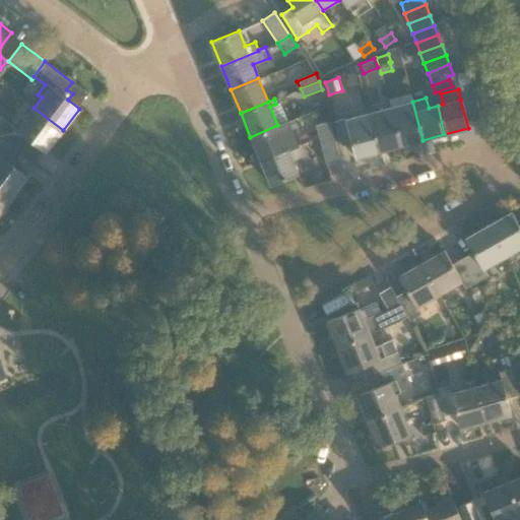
[(423,140),(412,102),(390,107),(401,145),(423,140)]
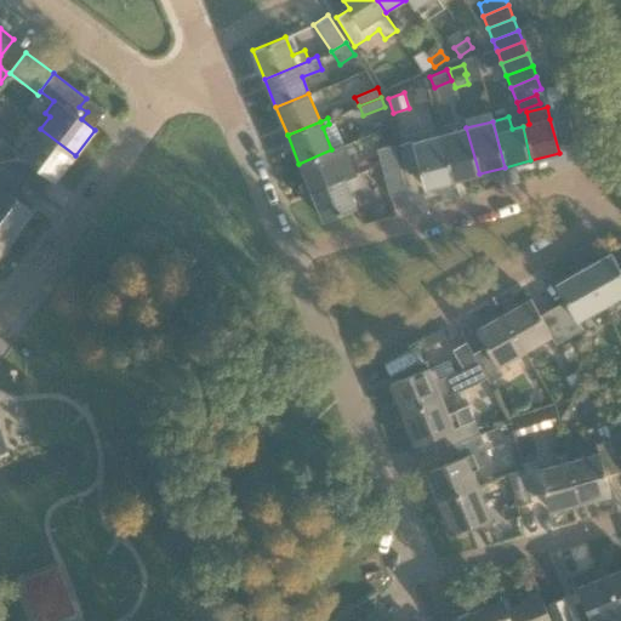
[(453,181),(479,174),(466,127),(440,135),(453,181)]
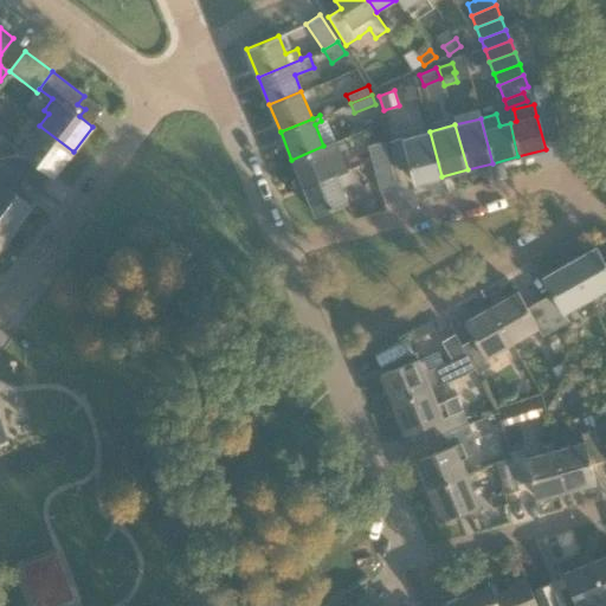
[(55,178),(73,152),(39,126),(28,141),(24,137),(15,148),(2,139),(0,141),(0,161),(20,176),(32,160),(55,178)]
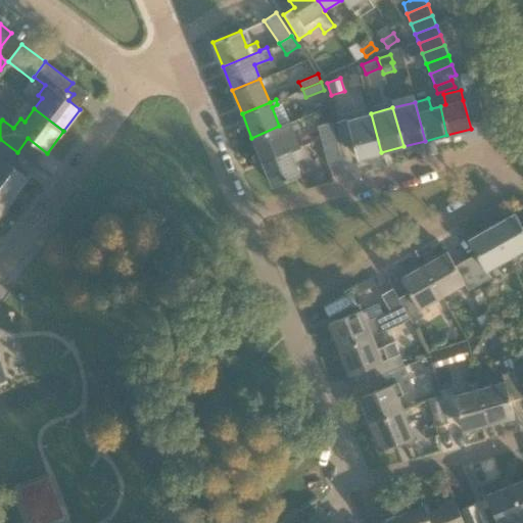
[(358,158),(381,152),(371,113),(370,113),(370,112),(335,122),(342,146),(354,143),(358,158)]
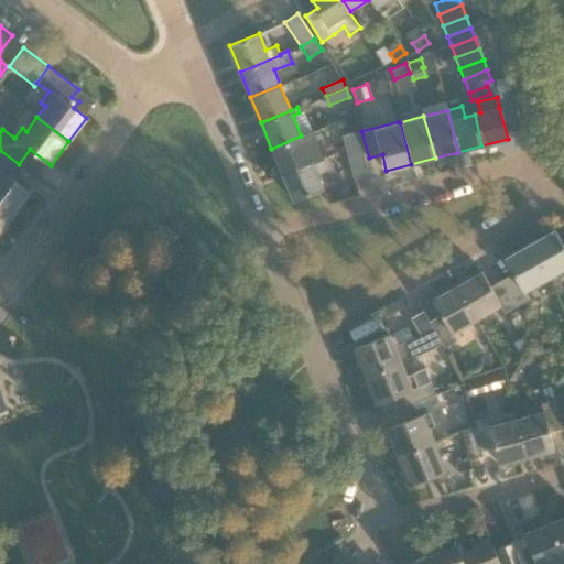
[(301,137),(301,136),(271,149),(282,174),(323,158),(313,131),(301,137)]
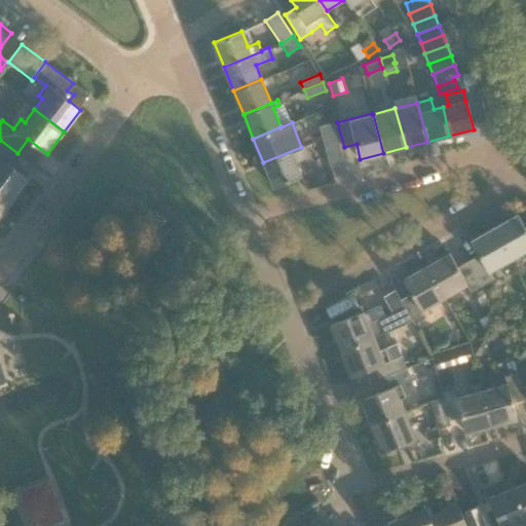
[(322,139),(336,135),(333,122),(318,126),(322,139)]
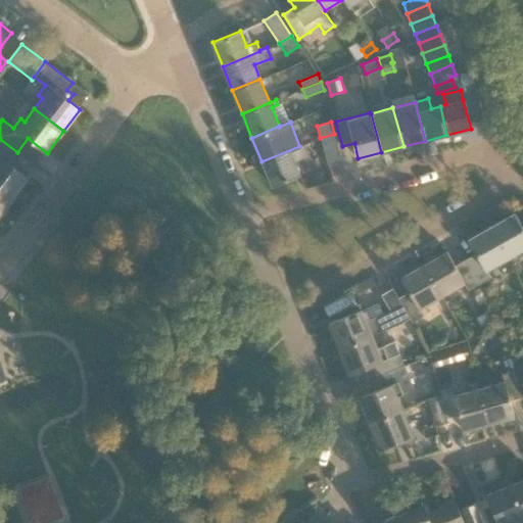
[(334,134),(320,138),(327,164),(341,160),(334,134)]
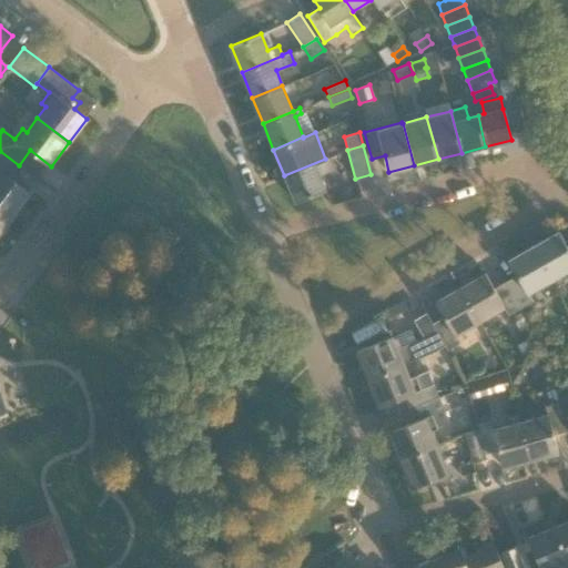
[(9,179),(19,165),(0,151),(0,210),(11,219),(30,194),(9,179)]
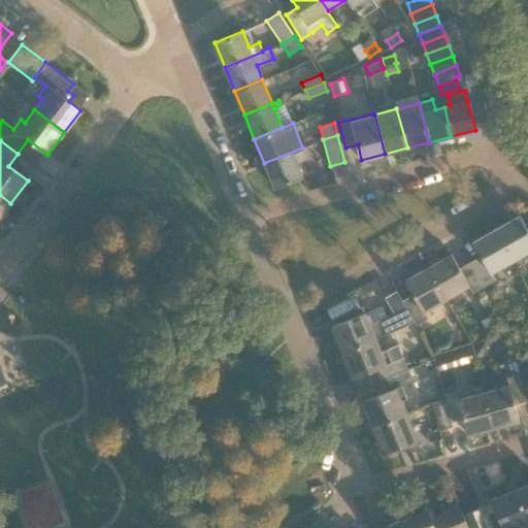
[(302,147),(264,163),(274,187),(301,176),(296,163),(307,158),(302,147)]
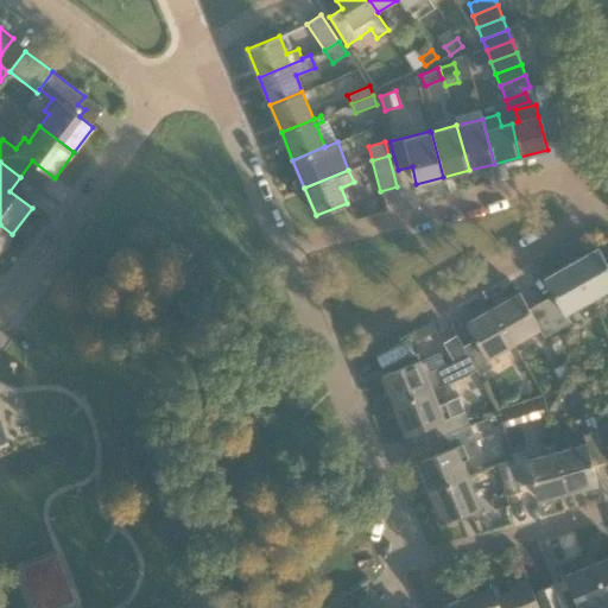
[(0,249),(12,234),(0,225),(0,249)]
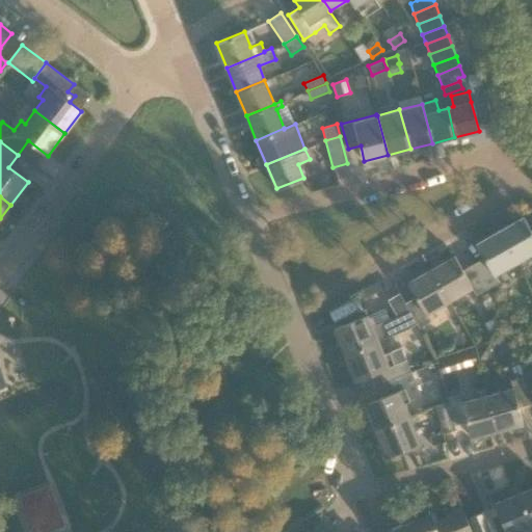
[(500,229),(517,261),(531,253),(531,229),(531,230),(523,216),(500,229)]
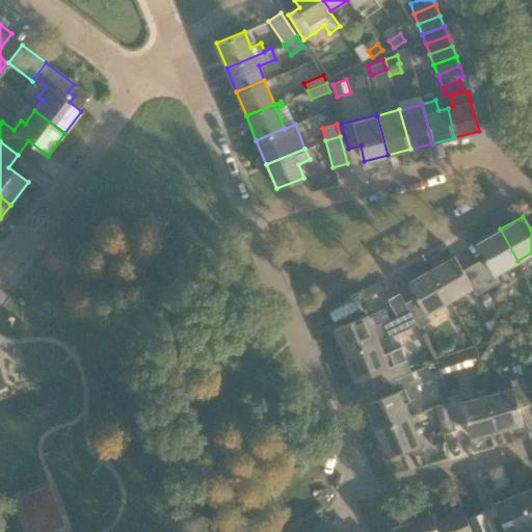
[(474,263),(487,288),(501,281),(496,273),(517,261),(500,229),(476,242),(484,257),(474,263)]
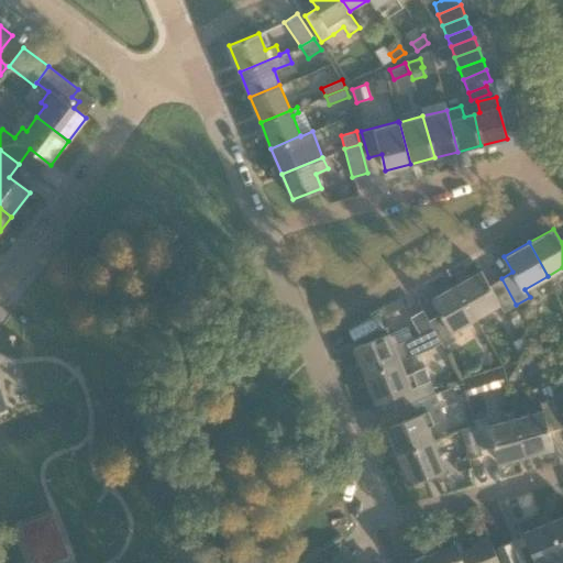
[(481,271),(456,284),(475,317),(500,302),(505,311),(516,305),(501,278),(488,285),(481,271)]
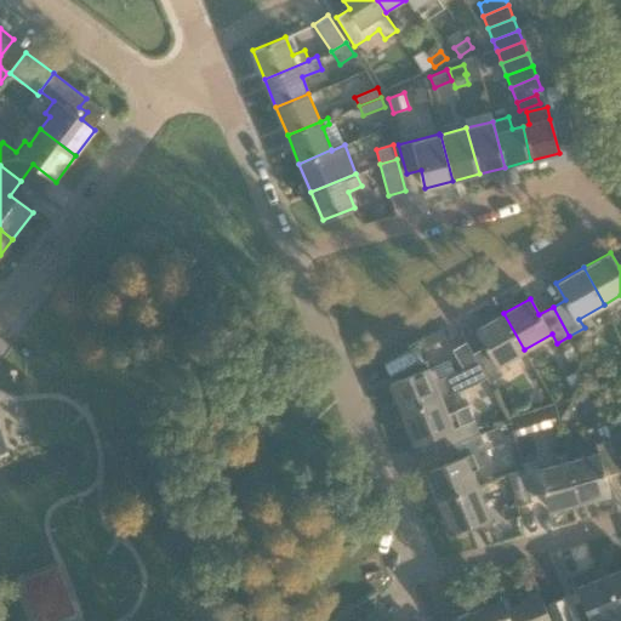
[(497,364),(524,349),(503,313),(476,329),(486,345),(472,353),(485,376),(489,382),(503,374),(497,364)]
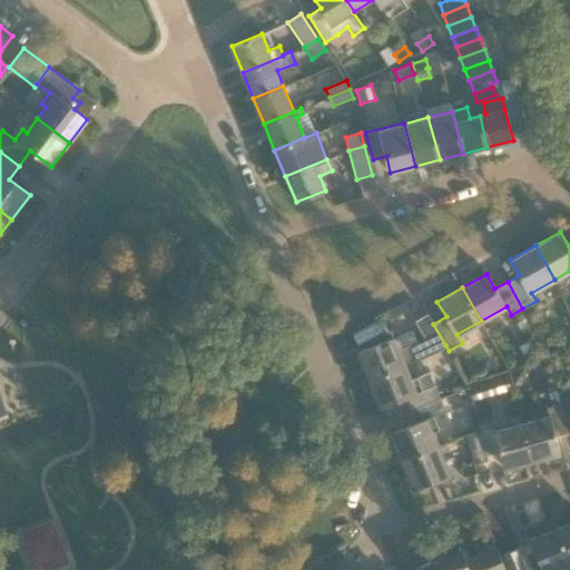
[(404,364),(404,365),(434,353),(445,345),(433,324),(428,313),(414,321),(425,338),(399,350),(391,332),(377,337),(380,342),(357,351),(369,380),(404,364)]
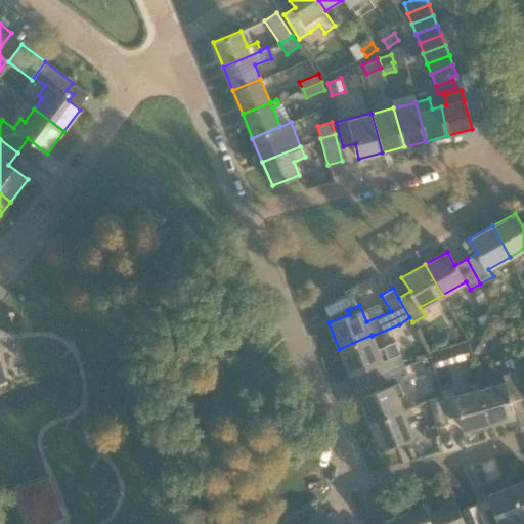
[(488,299),(481,288),(473,293),(480,304),(488,299)]
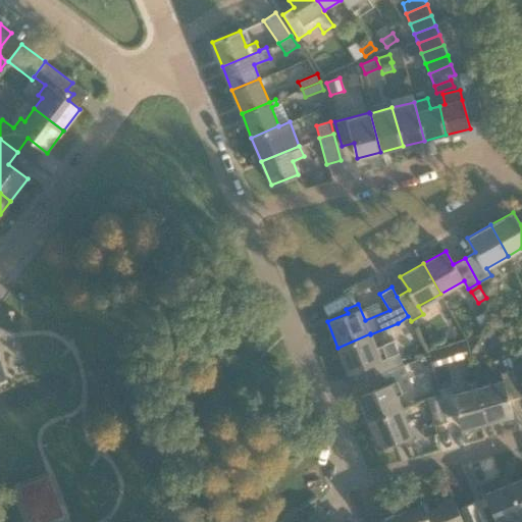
[(375,375),(403,364),(398,352),(386,357),(381,345),(376,348),(370,334),(370,333),(337,348),(348,373),(370,364),(375,375)]
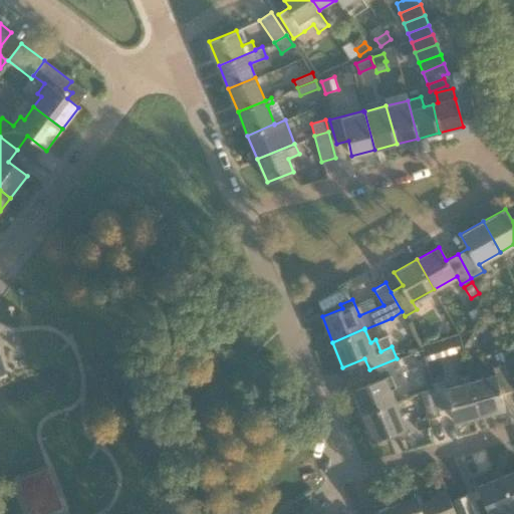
[(461,351),(457,337),(424,346),(428,360),(461,351)]
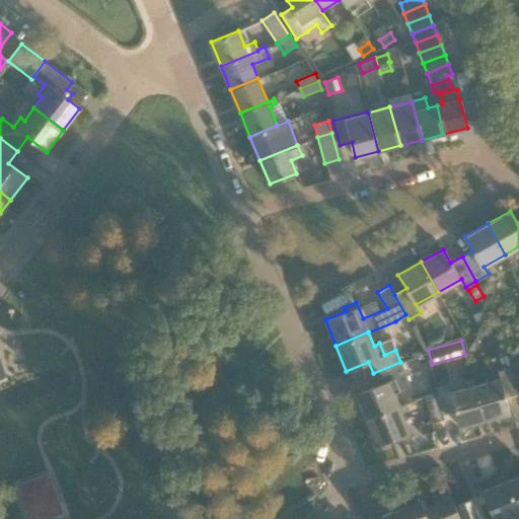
[(518,353),(507,357),(509,366),(511,366),(518,393),(518,392),(518,353)]
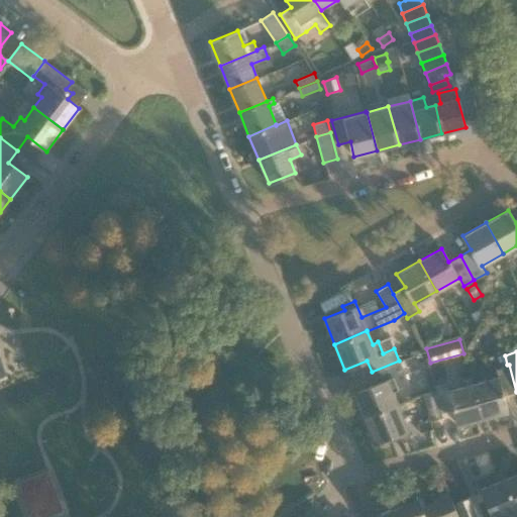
[(408,384),(399,360),(372,372),(376,383),(354,392),(365,417),(398,404),(393,392),(398,390),(397,389),(408,384)]
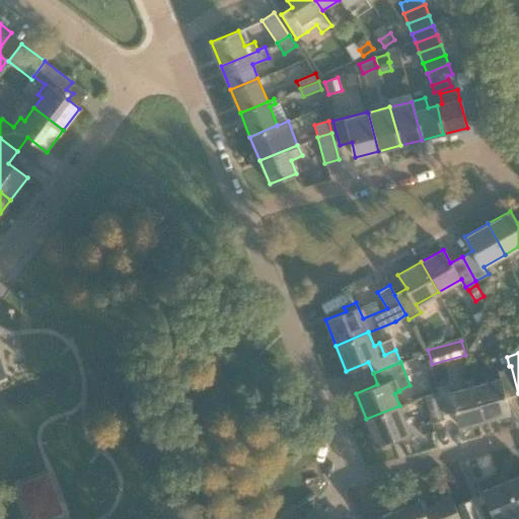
[(475,384),(486,419),(511,413),(506,396),(518,393),(511,366),(509,366),(498,369),(500,377),(475,384)]
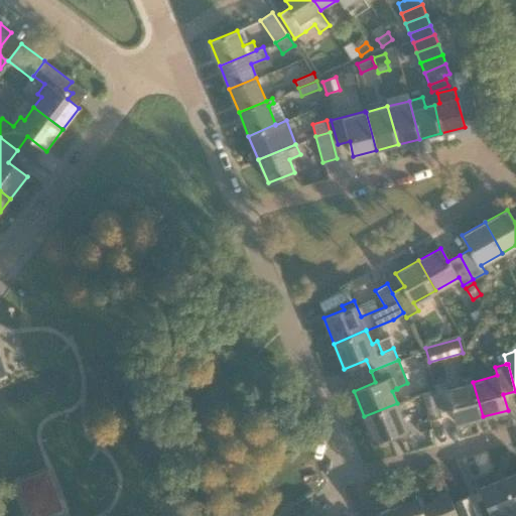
[(433,384),(434,389),(440,411),(454,407),(458,423),(483,416),(473,382),(472,375),(461,378),(463,385),(447,389),(445,381),(433,384)]
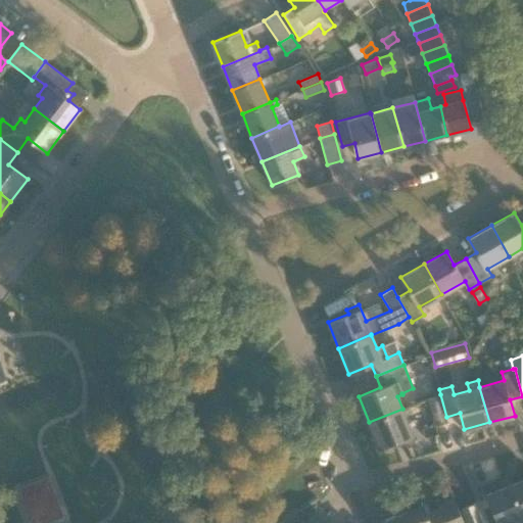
[(448,424),(446,417),(440,394),(428,397),(435,427),(448,424)]
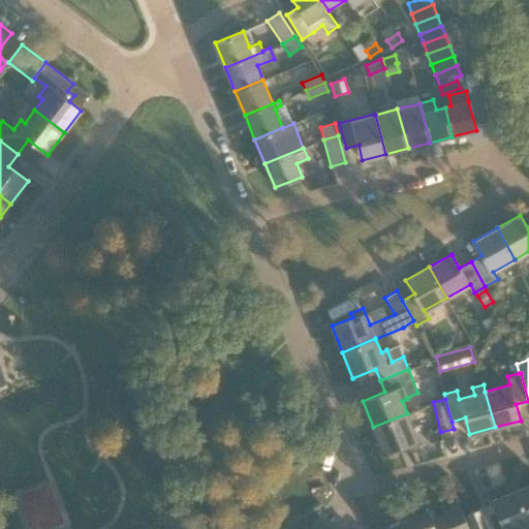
[(421,445),(407,413),(373,427),(384,454),(405,444),(407,448),(421,445)]
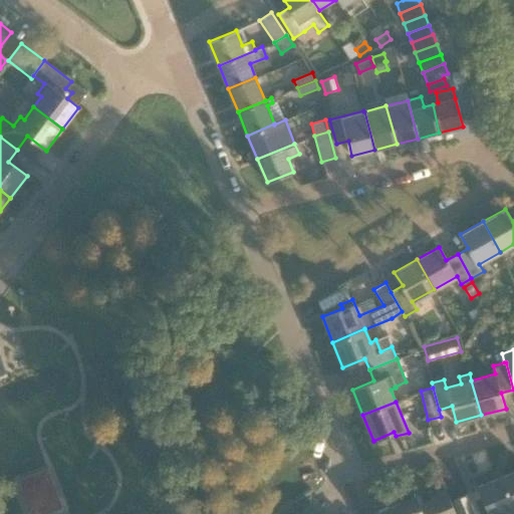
[(40,513),(59,507),(46,470),(17,480),(29,513),(40,513)]
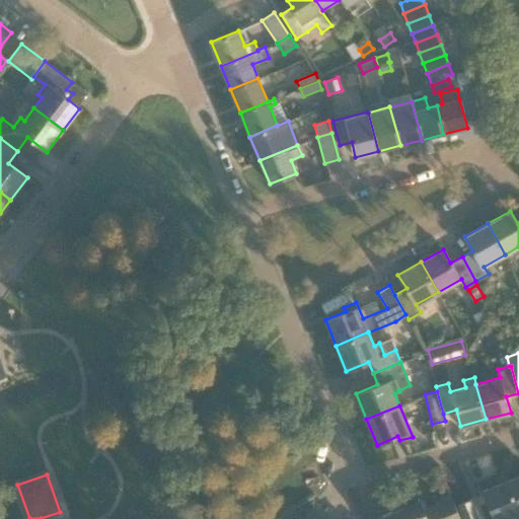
[(518,475),(482,491),(493,518),(511,518),(518,516),(518,475)]
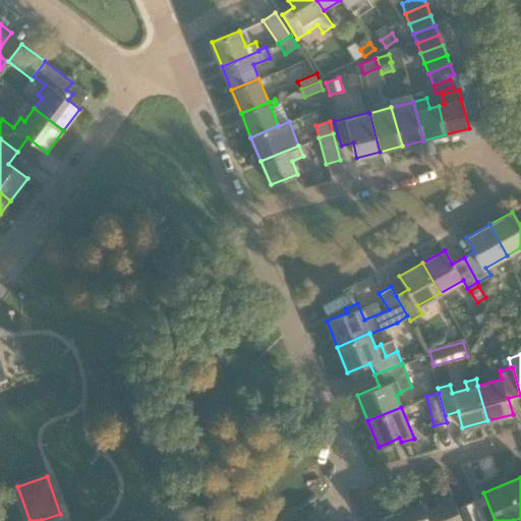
[(461,520),(451,494),(438,500),(440,506),(424,512),(420,503),(380,520),(379,520),(461,520)]
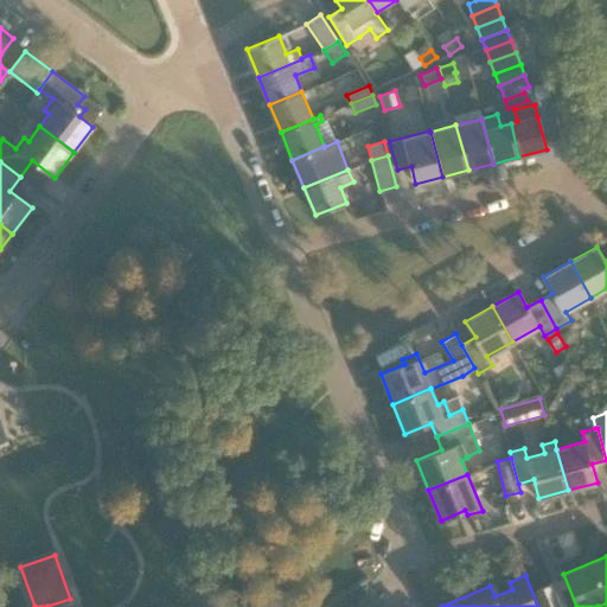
[(548,586),(537,590),(541,600),(553,594),(549,586),(548,586)]
